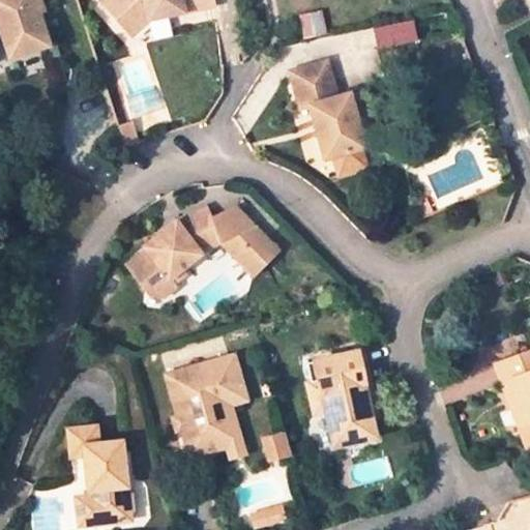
[(0,0),(0,62),(33,53),(27,34),(22,20),(31,17),(25,0),(0,0)]
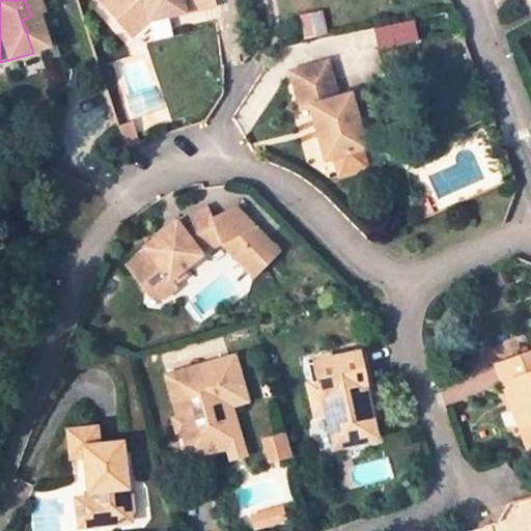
[(130,27),(146,9),(150,23),(169,19),(168,8),(185,5),(187,15),(217,8),(214,0),(108,0),(104,5),(130,27)]
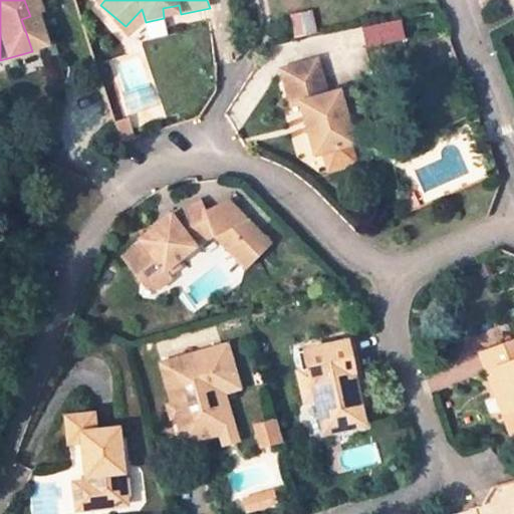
[(142,9),(125,26),(146,22),(142,9)]
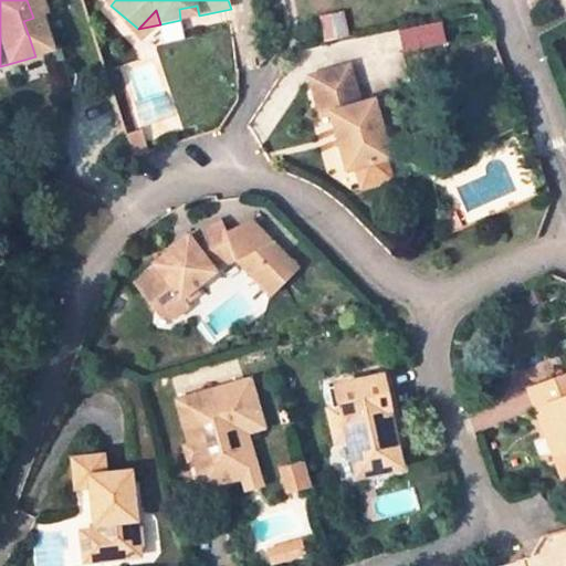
[(23,21),(29,37),(38,33),(33,18),(23,21)]
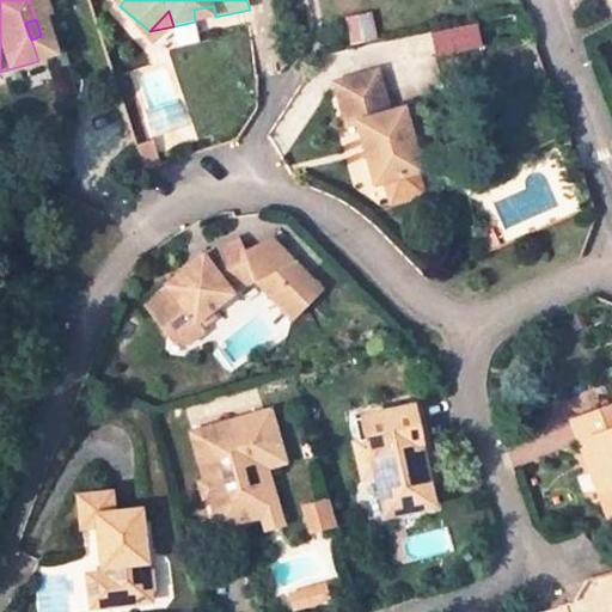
[(377,66),(335,75),(346,124),(357,123),(372,182),(417,171),(402,108),(387,110),(377,66)]
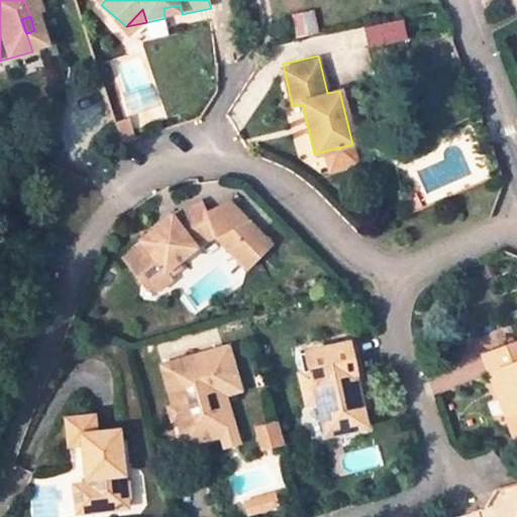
[(130,126),(119,130),(122,142),(134,138),(130,126)]
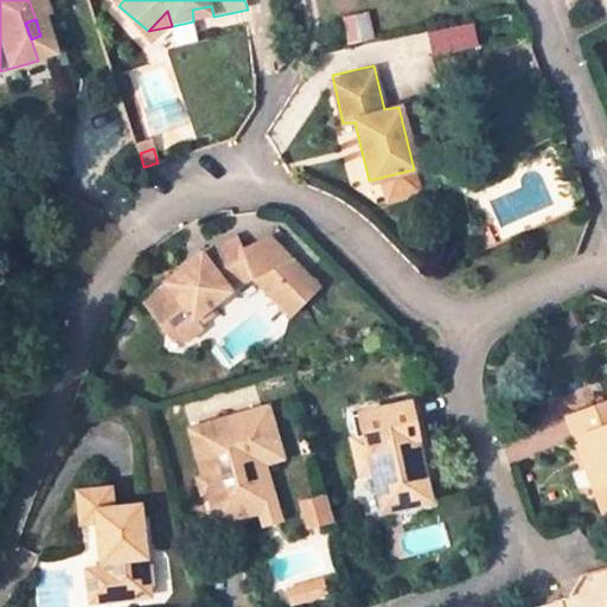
[(261,238),(231,250),(242,276),(257,270),(272,285),(260,296),(280,318),(310,288),(261,238)]
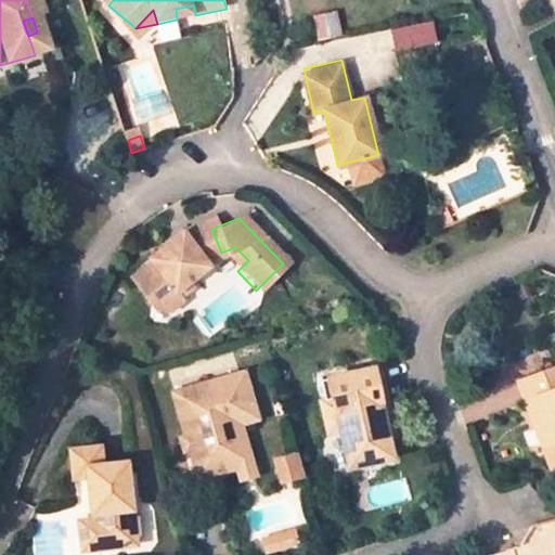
[(169,313),(179,305),(177,302),(169,295),(181,283),(198,268),(202,272),(226,261),(221,253),(211,229),(209,223),(178,236),(146,267),(154,275),(157,273),(163,280),(143,298),(138,292),(134,295),(152,312),(169,313)]
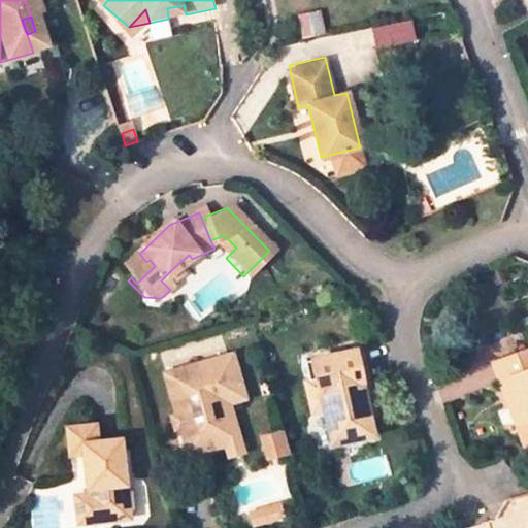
[(130,277),(131,277),(136,284),(155,266),(150,260),(146,262),(130,277)]
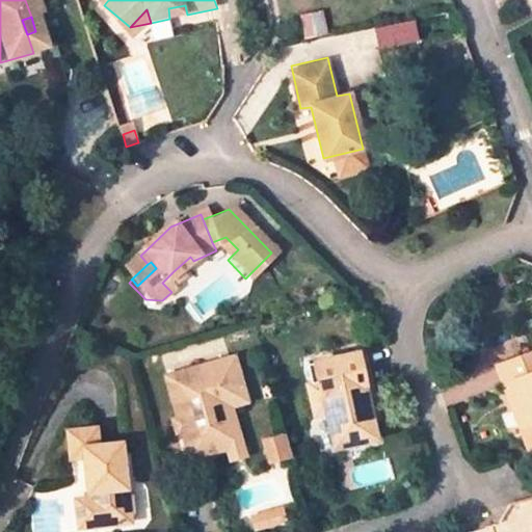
[(162,283),(169,290),(173,288),(177,292),(188,282),(182,275),(180,277),(174,271),(162,283)]
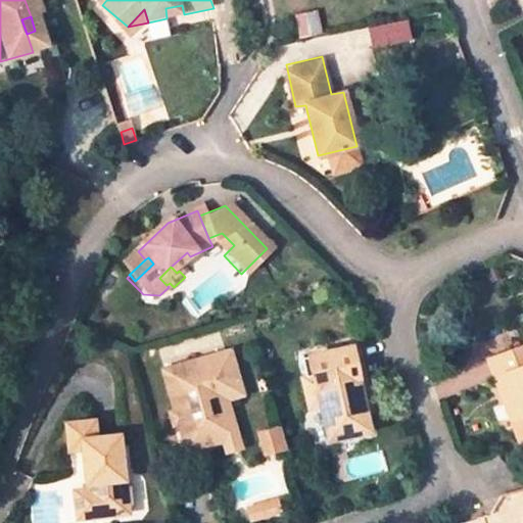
[(493,380),(504,377),(519,418),(509,422),(516,441),(522,437),(522,344),(485,358),(493,380)]
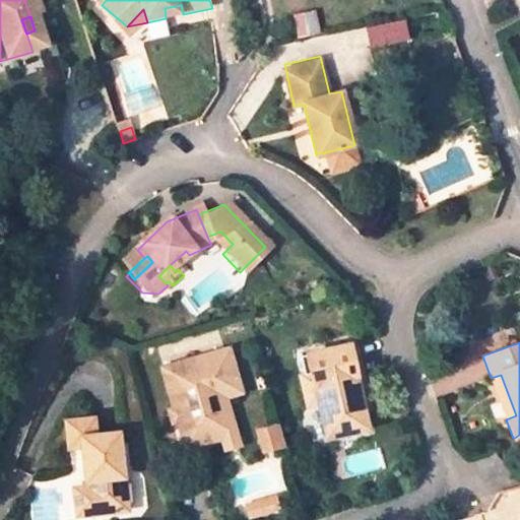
[(356,411),(349,382),(355,381),(347,347),(307,358),(311,376),(298,379),(306,411),(316,408),(326,442),(362,433),(356,411)]
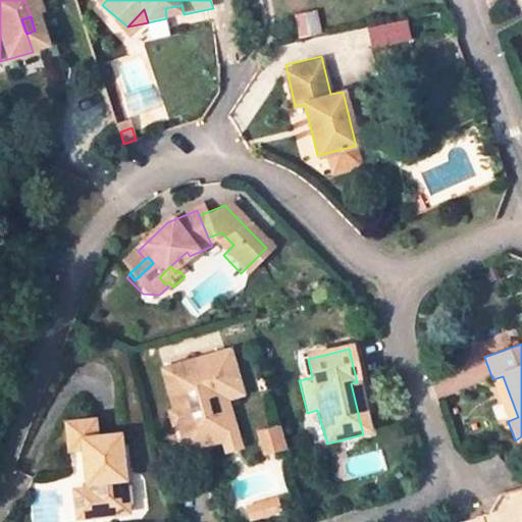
[(176,427),(184,455),(220,447),(209,401),(238,394),(238,392),(228,356),(162,372),(176,427)]
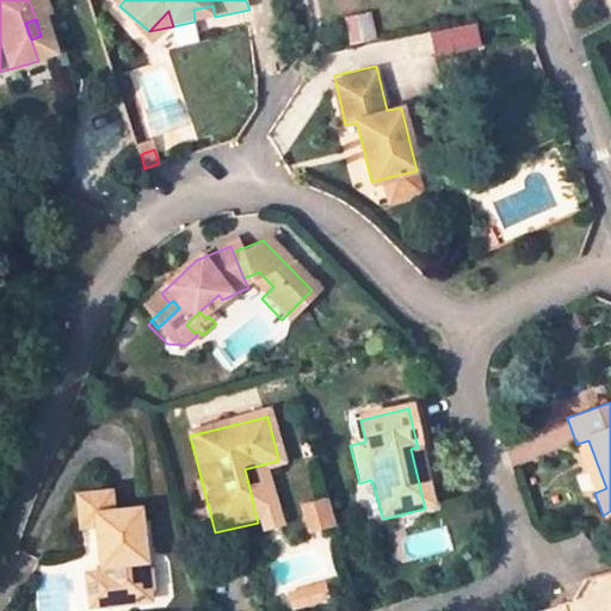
[(588,440),(576,444),(594,493),(606,488),(588,440)]
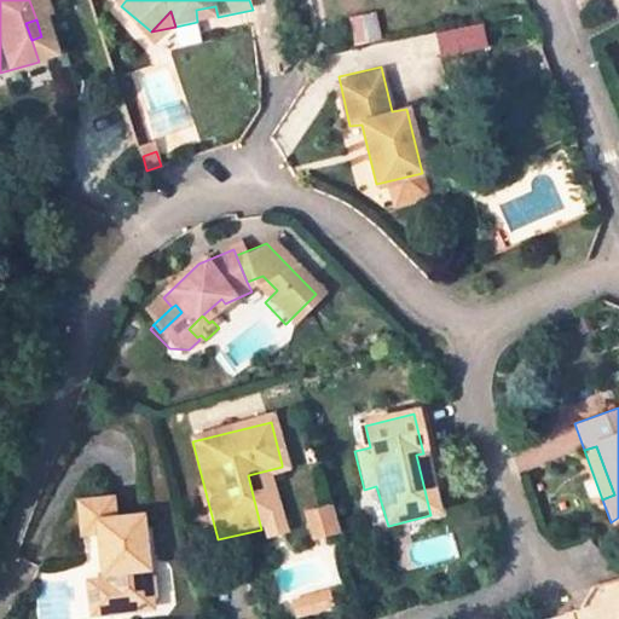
[(416,455),(424,490),(433,489),(423,453),(416,455)]
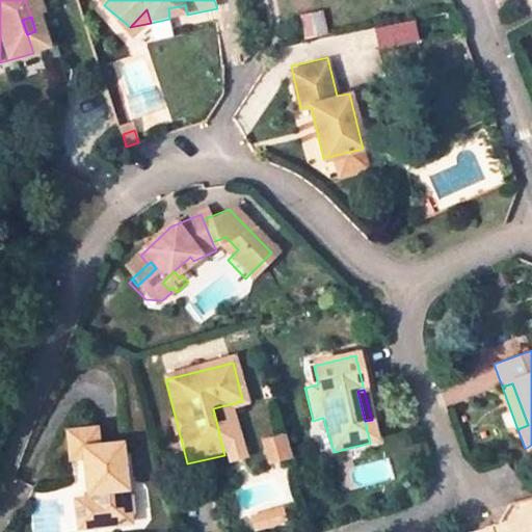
[(213,408),(224,455),(227,466),(235,463),(235,464),(249,461),(236,413),(253,408),(249,397),(242,399),(242,401),(213,408)]
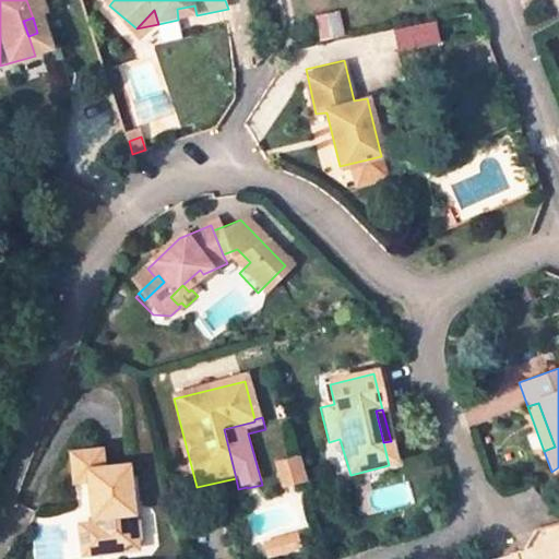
[(87,449),(83,448),(78,449),(70,456),(70,467),(76,473),(78,474),(78,491),(79,504),(84,504),(84,515),(99,514),(100,525),(94,531),(95,551),(100,555),(81,556),(80,528),(74,534),(76,554),(80,558),(102,557),(102,558),(113,558),(114,555),(123,555),(123,543),(127,543),(127,523),(120,523),(119,464),(95,465),(94,454),(92,452),(87,449)]
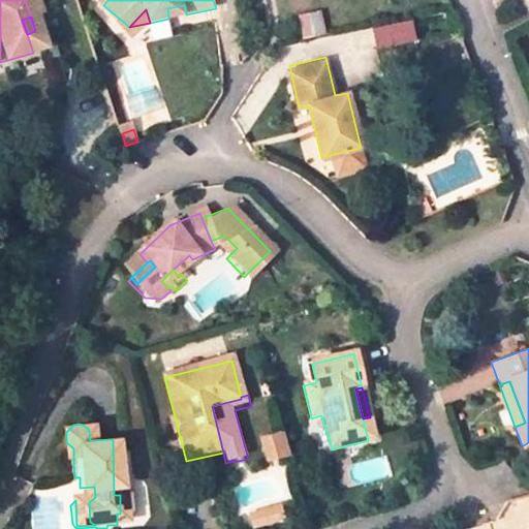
[(260,460),(285,454),(279,429),(254,436),(260,460)]
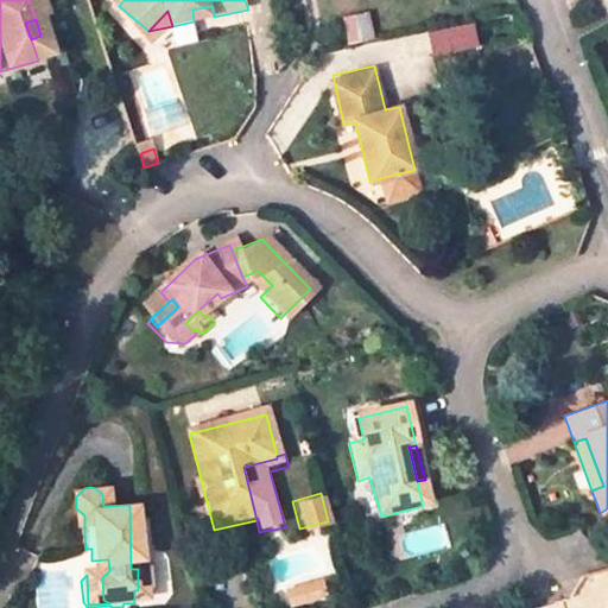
[(87,575),(88,605),(109,603),(103,600),(102,577),(109,571),(108,559),(92,561),(86,561),(87,575)]
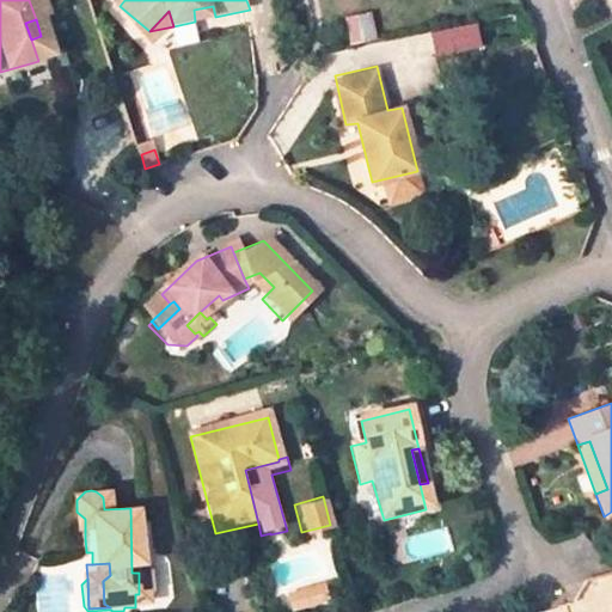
[(322,583),(289,592),(294,609),(326,600),(322,583)]
